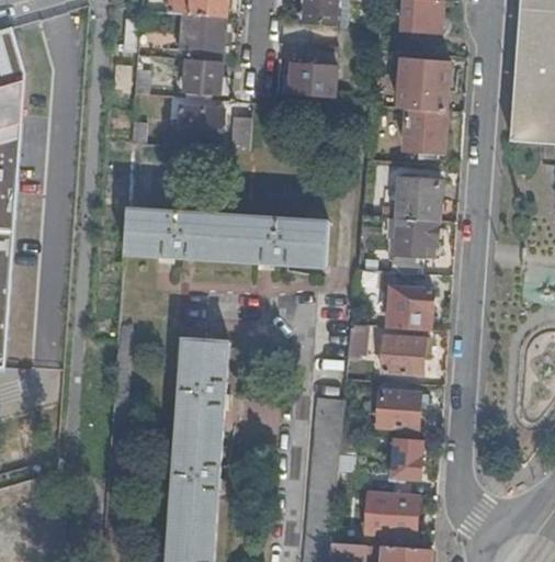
[(166,0),(166,14),(180,15),(223,18),(224,0),(166,0)]
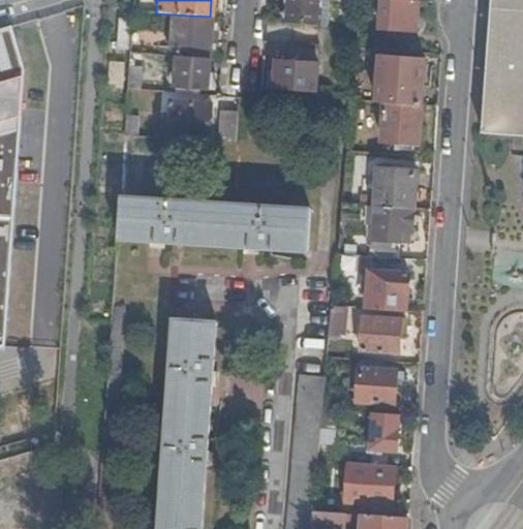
[(284,0),(282,23),(314,25),(315,0),(284,0)]
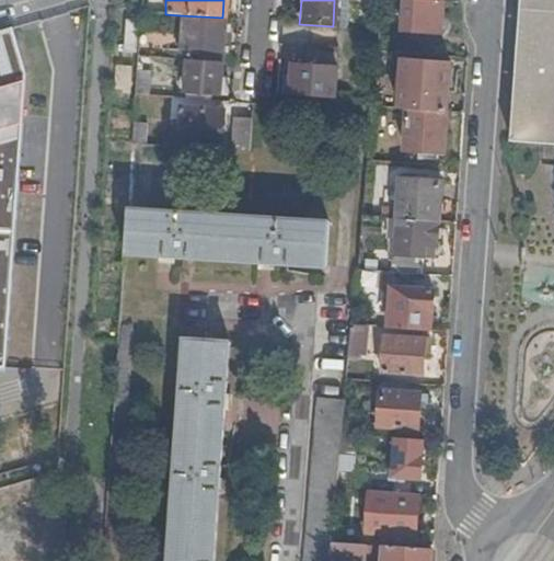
[(436,33),(439,1),(426,0),(401,0),(401,15),(408,15),(414,21),(413,31),(436,33)]
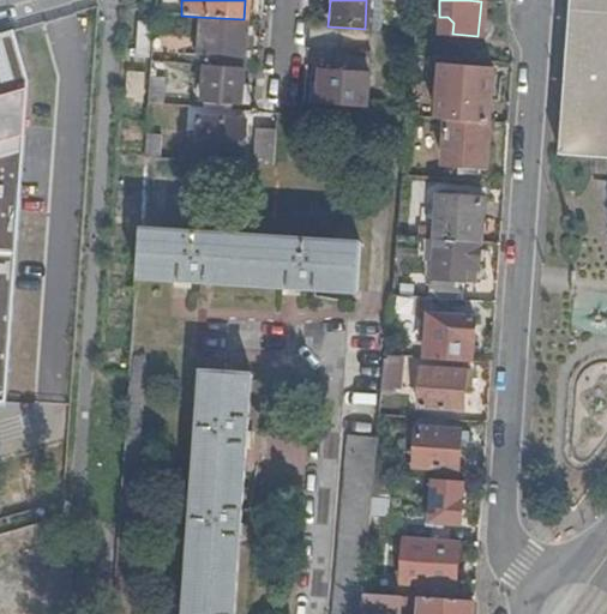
[(606,0),(568,0),(556,155),(606,158),(606,0)]
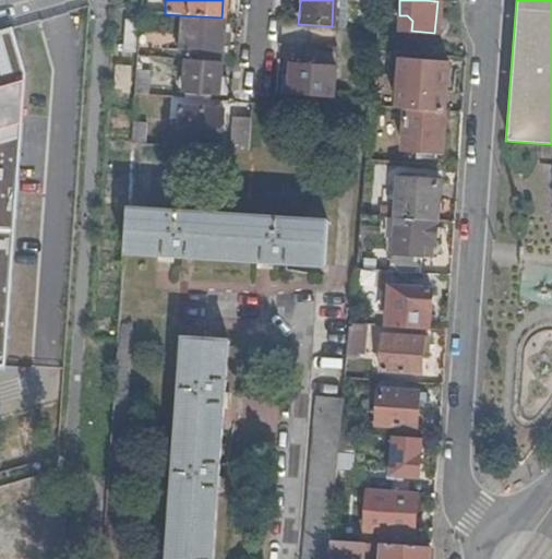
[(222,18),(179,15),(177,54),(219,56),(222,18)]
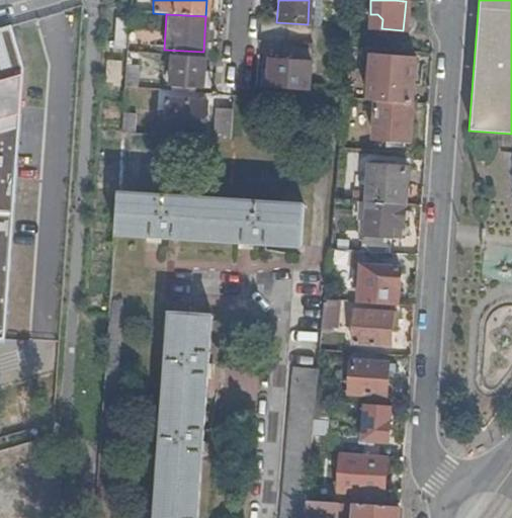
[(0,338),(1,338),(19,67),(6,24),(0,26),(0,338)]
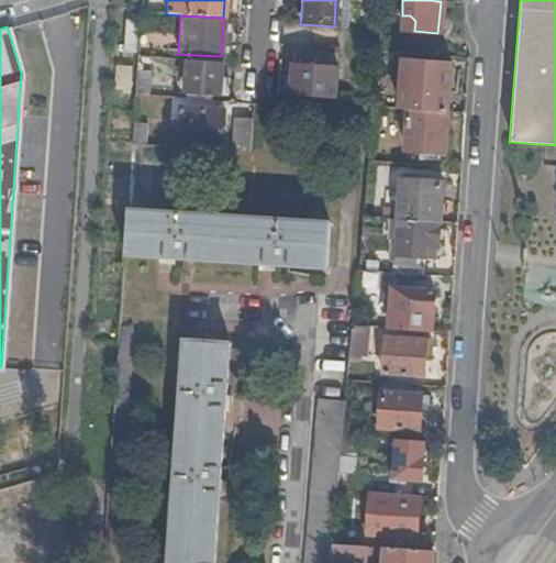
[(288,78),(287,96),(333,98),(336,46),(302,44),(300,62),(289,62),(288,78)]
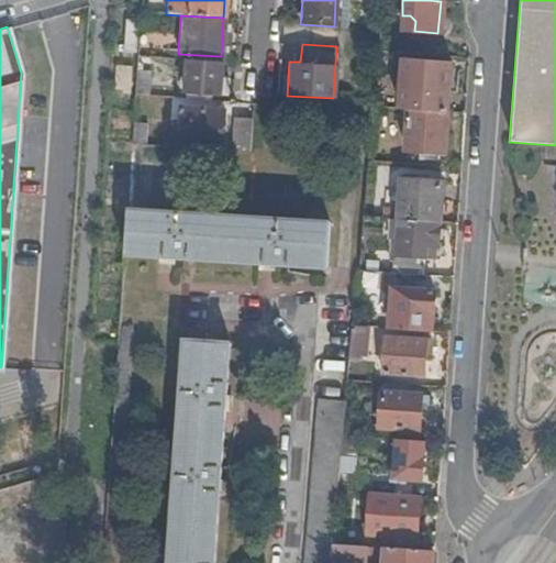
[(220,62),(184,59),(182,92),(218,95),(219,78),(220,62)]
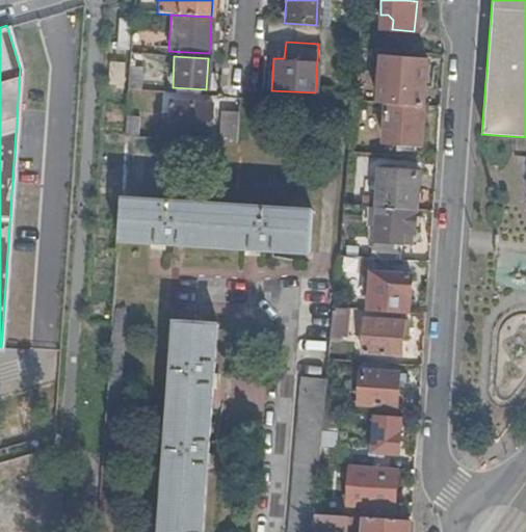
[(384,103),(421,106),(424,61),(378,57),(375,102),(384,103)]
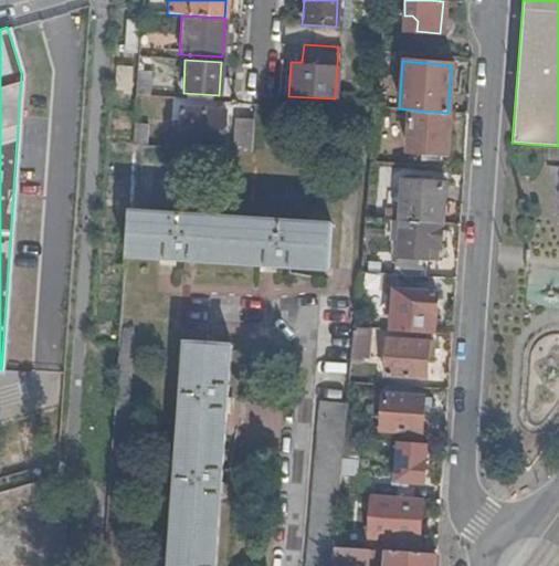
[(135,71),(133,95),(146,96),(148,71),(135,71)]
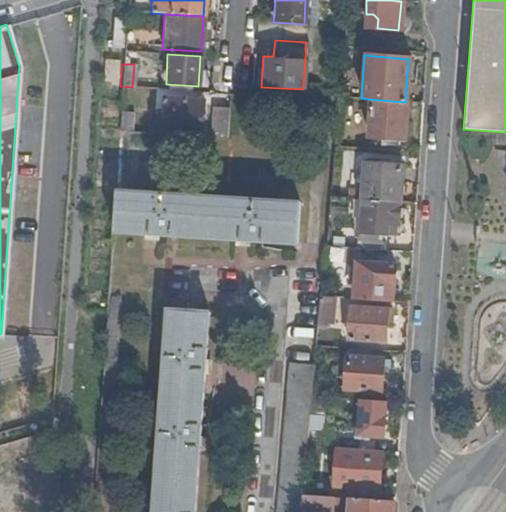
[(162,96),(159,133),(198,135),(200,99),(162,96)]
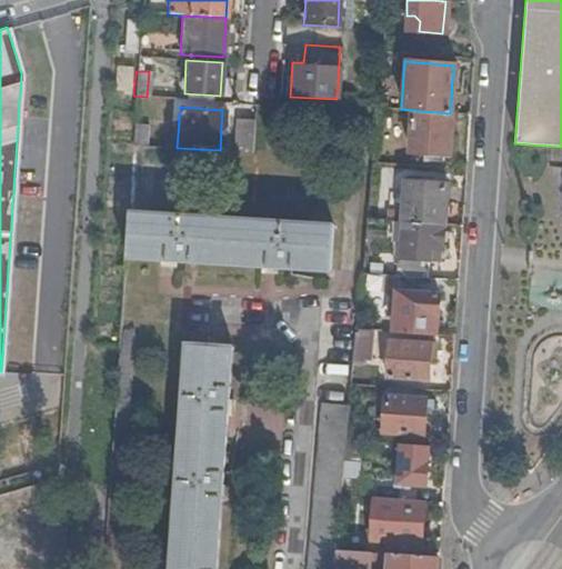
[(447,157),(450,113),(410,110),(408,153),(447,157)]
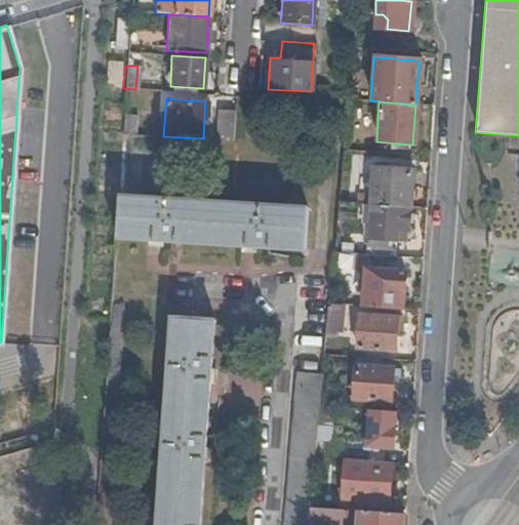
[(216,115),(214,139),(230,140),(232,116),(216,115)]
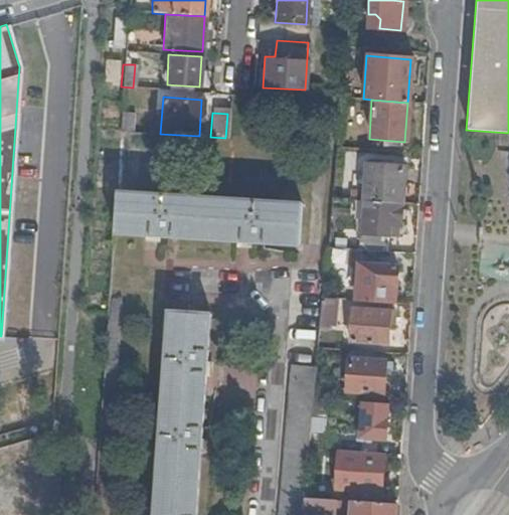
[(363,199),(399,202),(402,166),(365,163),(362,199),(363,199)]
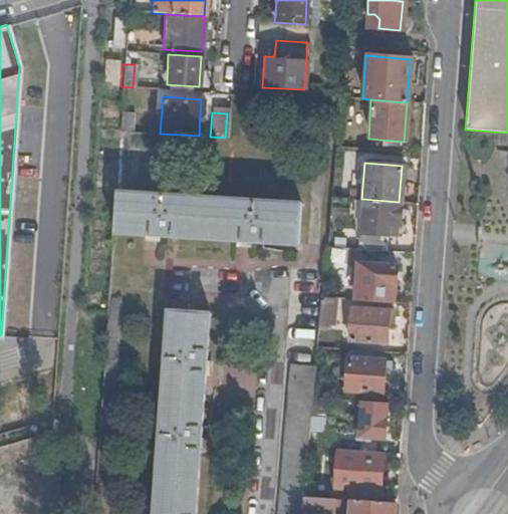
[(113,190),(110,231),(111,231),(111,233),(113,233),(114,231),(292,243),(292,245),(295,245),(298,203),(295,203),(295,204),(116,192),(116,191),(113,190)]
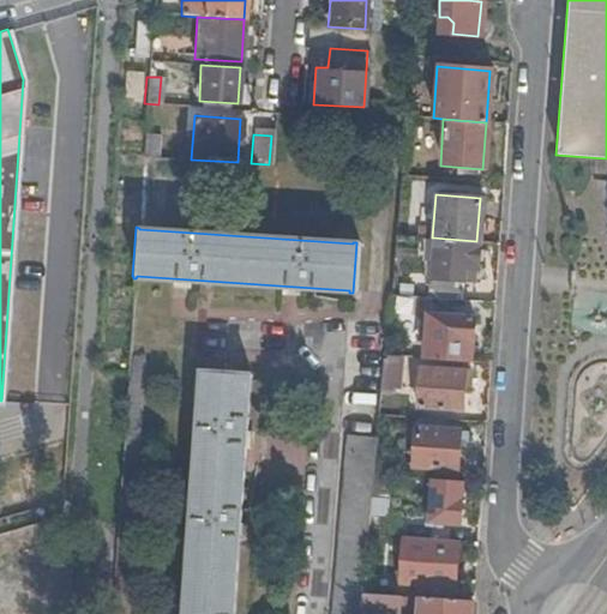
[(474,269),(476,241),(433,238),(431,265),(432,265),(430,299),(460,301),(462,269),(474,269)]
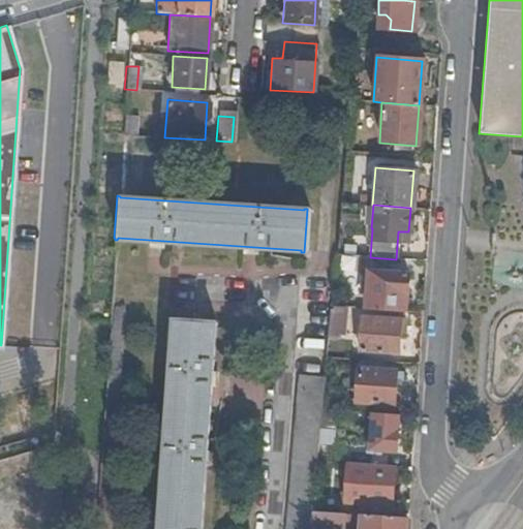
[(362,256),(333,254),(331,271),(361,273),(362,256)]
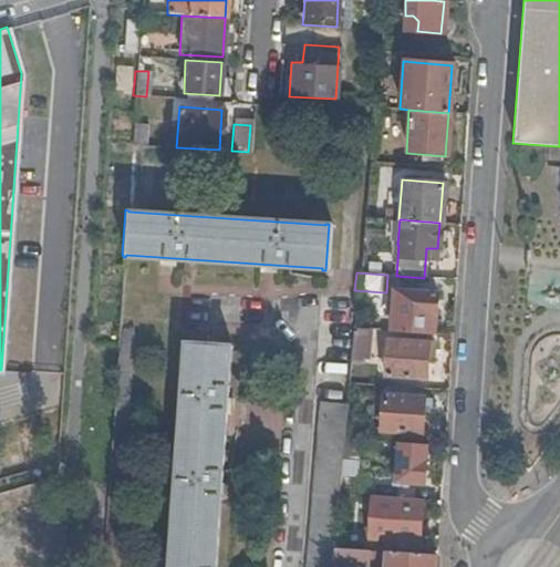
[(389,330),(429,333),(431,315),(433,315),(434,295),(392,290),(389,330)]
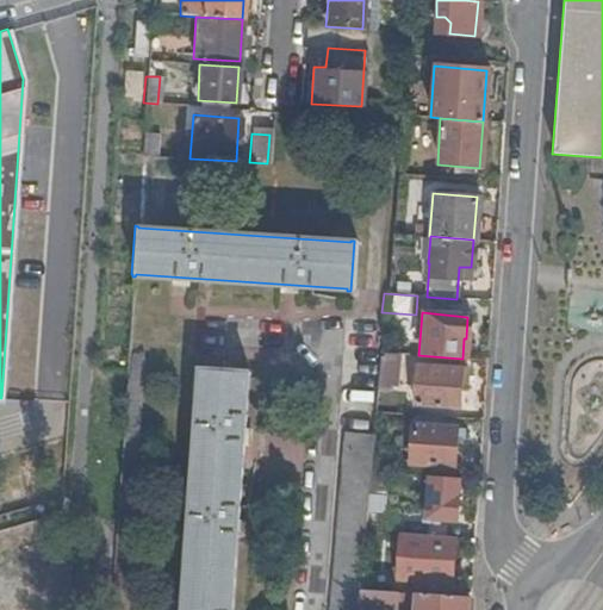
[(397,353),(402,354),(403,341),(379,338),(378,352),(397,353)]
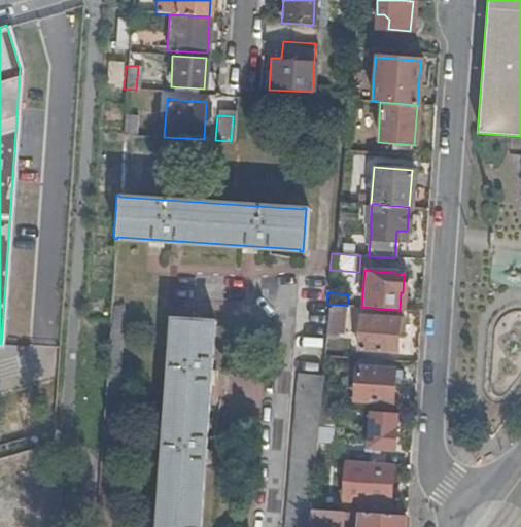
[(326,314),(342,315),(343,305),(326,304),(326,314)]
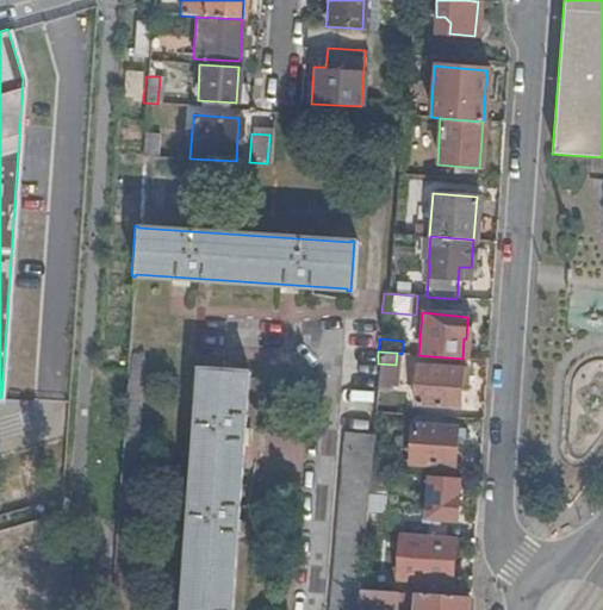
[(378,363),(374,394),(393,396),(396,365),(378,363)]
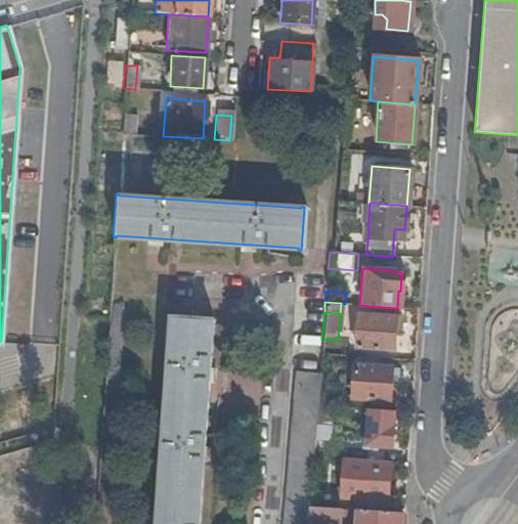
[(399,316),(355,313),(352,347),(391,351),(393,323),(398,323),(399,316)]
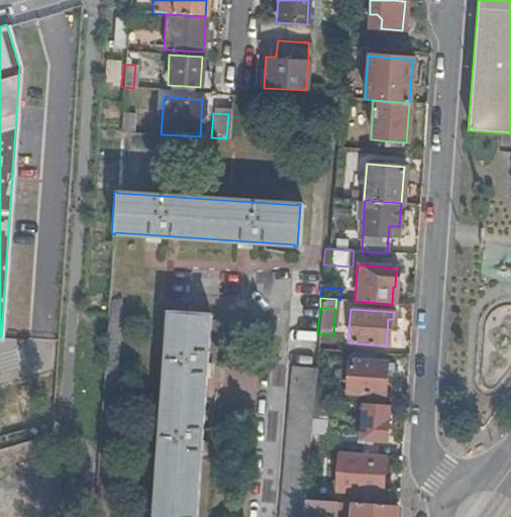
[(208,315),(167,312),(166,315),(167,315),(151,516),(193,516),(197,470),(207,318),(208,318),(208,315)]
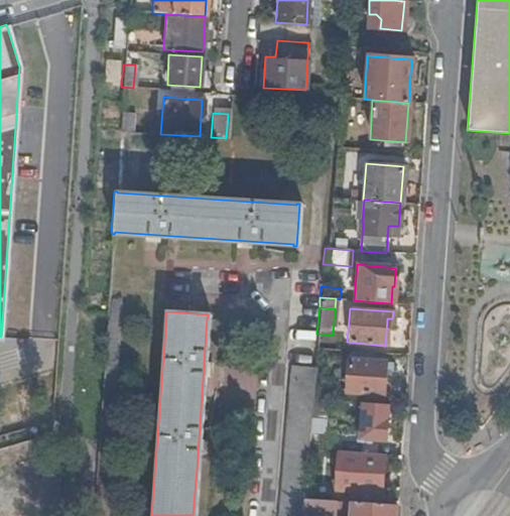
[(389,363),(347,360),(344,392),(381,395),(383,370),(388,370),(389,363)]
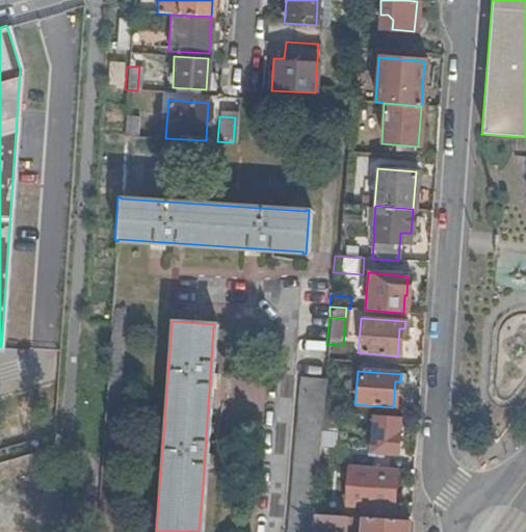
[(299,377),(296,413),(321,414),(321,411),(324,379),(299,377)]
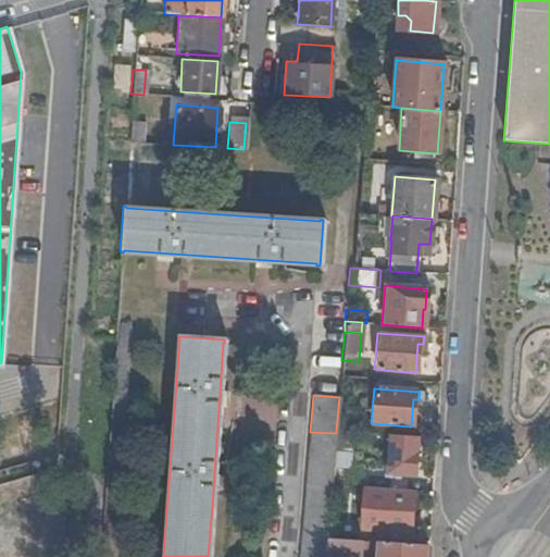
[(323,556),(325,539),(330,484),(333,469),(336,433),(310,432),(300,556),(299,556),(298,556),(323,556)]
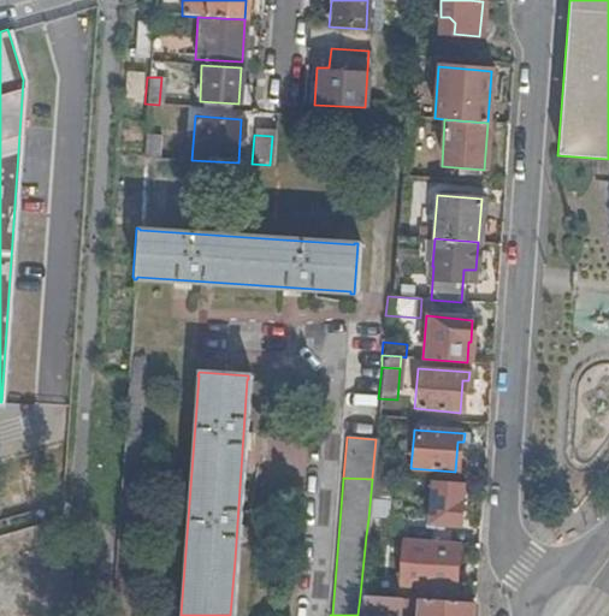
[(457,526),(460,483),(431,480),(427,522),(457,526)]
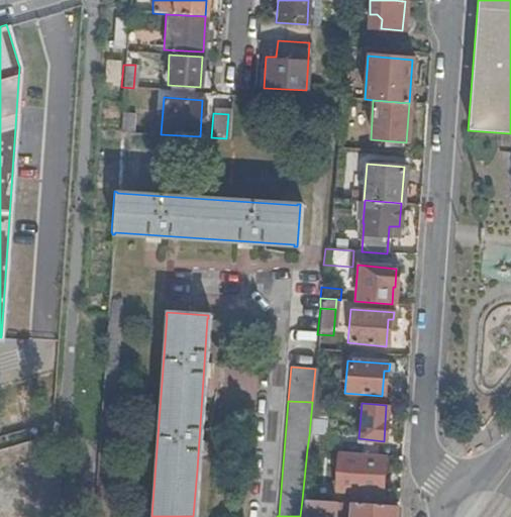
[(379,495),(383,455),(336,452),(333,491),(379,495)]
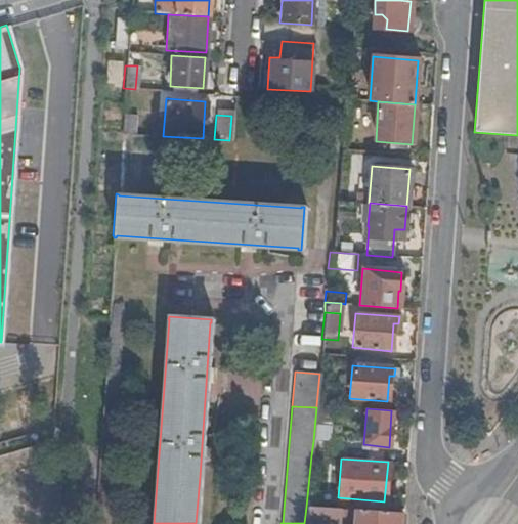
[(14,523),(0,467),(0,523),(14,523)]
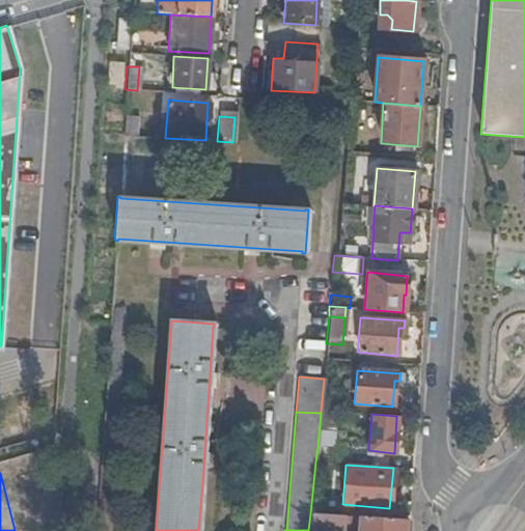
[(404,530),(405,520),(310,513),(308,530),(341,530),(342,524),(360,526),(359,530),(404,530)]
